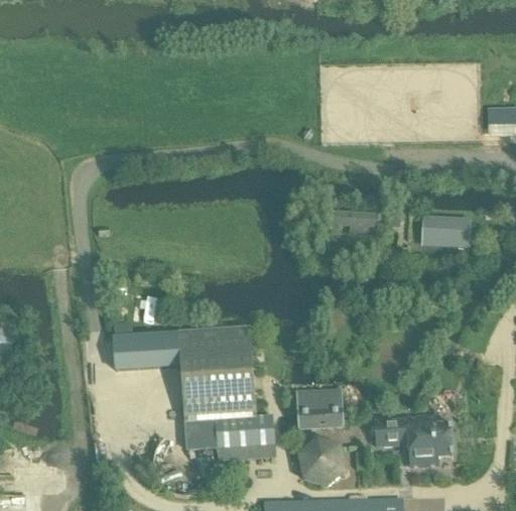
[(424,218),(423,238),(468,240),(470,220),(424,218)]
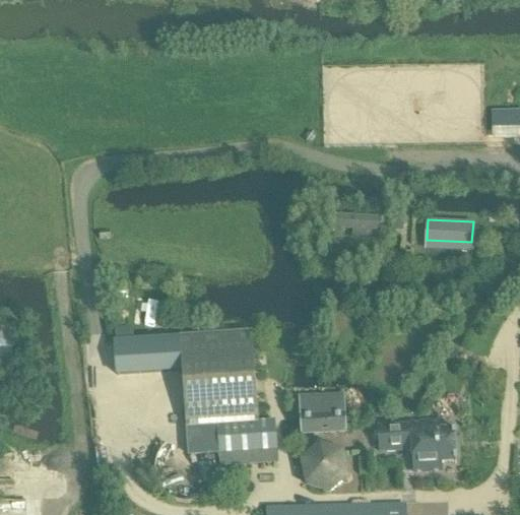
[(0,355),(13,357),(16,324),(0,322),(0,355)]
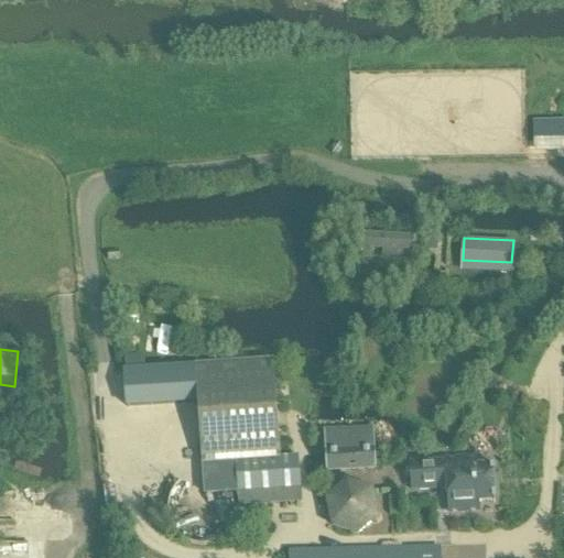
[(280,455),(274,362),(273,356),(195,361),(201,460),(235,458),(280,455)]
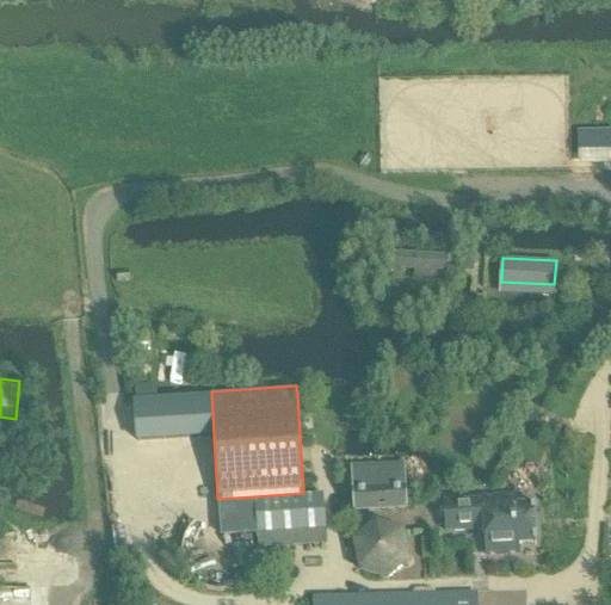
[(353,508),(408,505),(405,461),(351,463),(353,508)]
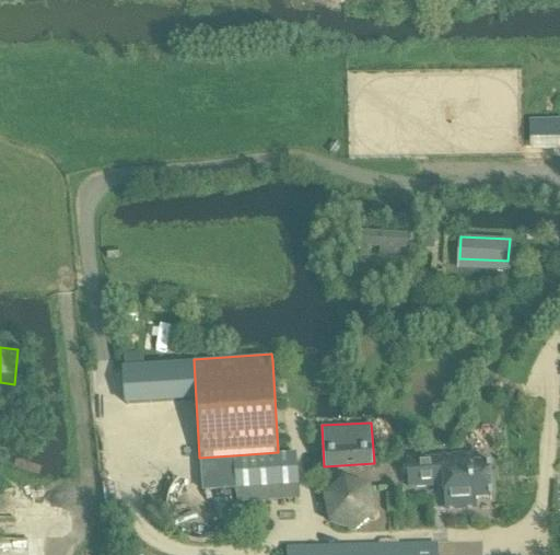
[(298,482),(294,451),(278,452),(233,455),(236,487),(298,482)]
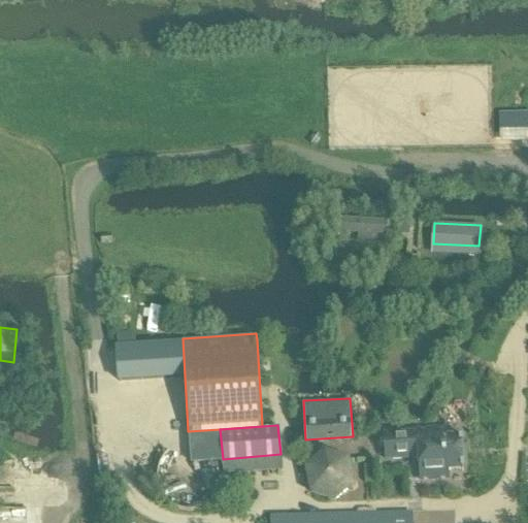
[(418,429),(384,431),(386,456),(419,454),(421,477),(449,475),(448,467),(461,466),(463,466),(461,432),(460,432),(446,433),(446,426),(418,427),(418,429)]
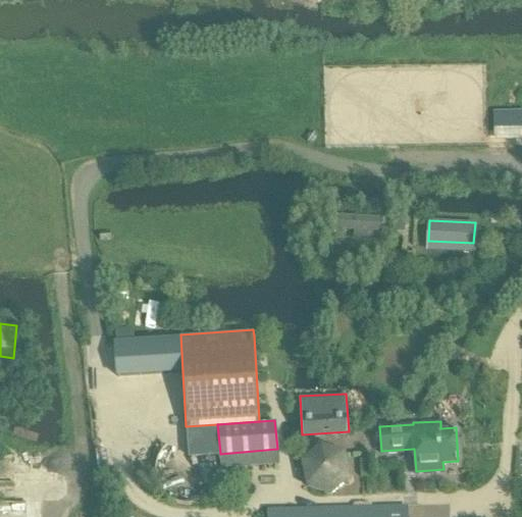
[(321,444),(303,459),(307,483),(330,492),(349,476),(345,452),(321,444)]
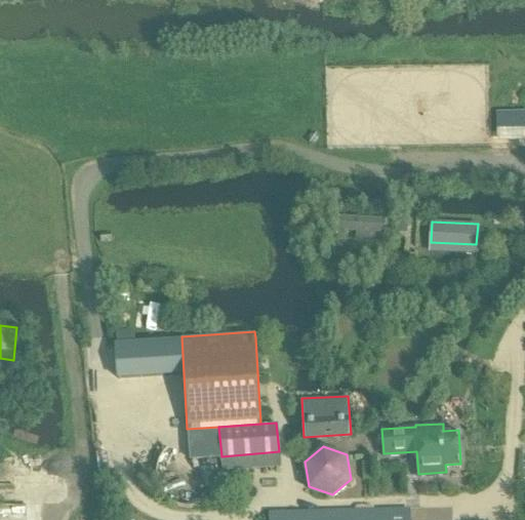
[(270,519),(409,519),(409,508),(271,511),(270,519)]
